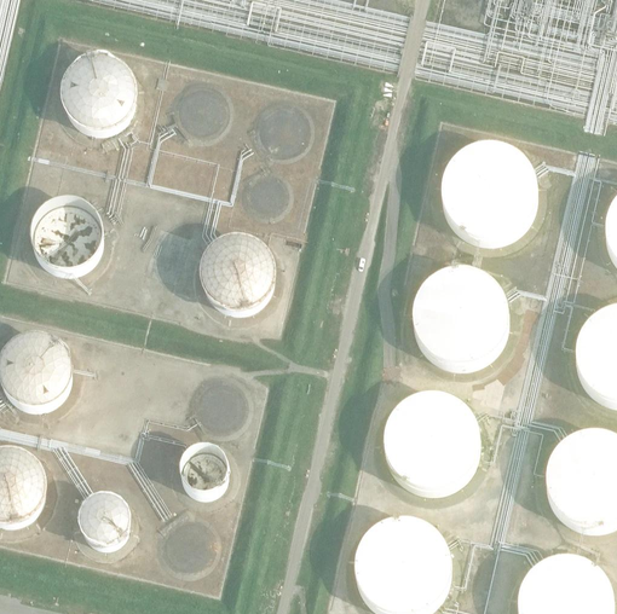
[(78,127),(99,138),(122,133),(137,121),(144,100),(140,82),(132,70),(115,61),(93,61),(79,68),(68,84),(65,106),(78,127)]
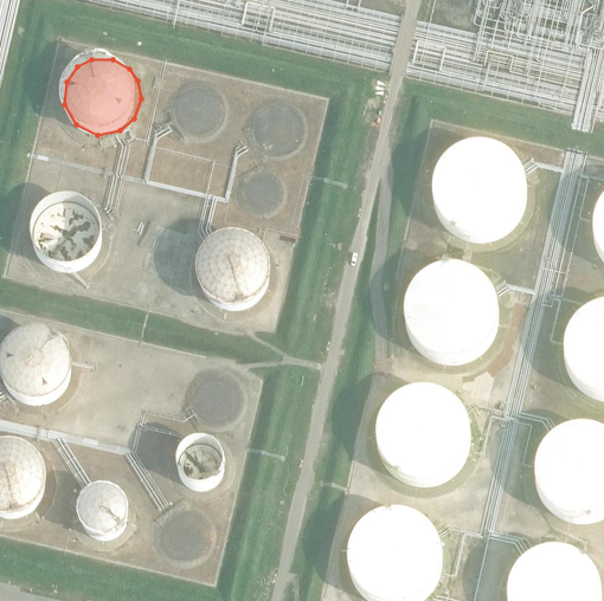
[(444,219),(462,231),(492,232),(509,223),(520,211),(528,187),(524,163),(508,146),(487,136),(464,137),(447,148),(432,168),(431,198),(444,219)]
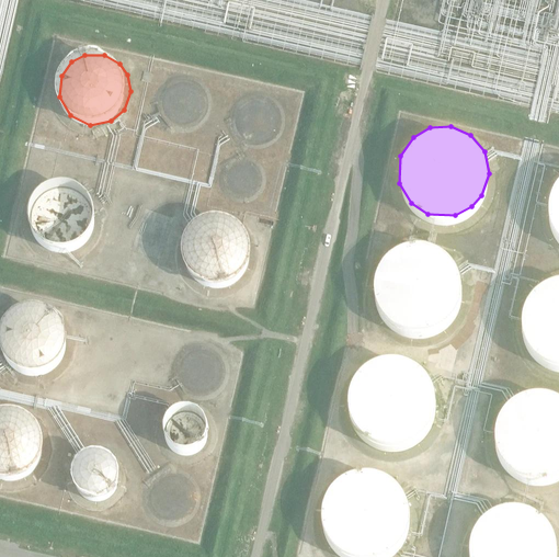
[(558,237),(558,236),(558,172),(548,189),(547,216),(558,237)]
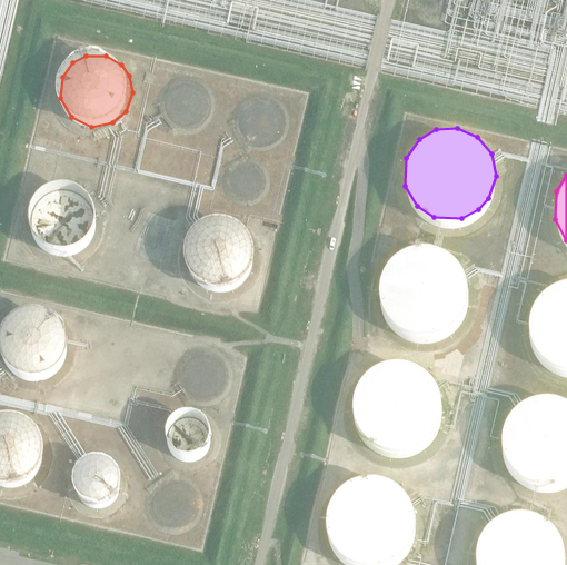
[(41,247),(61,256),(82,253),(96,240),(102,222),(99,206),(91,194),(76,186),(56,185),(42,192),(32,206),(30,228),(41,247)]
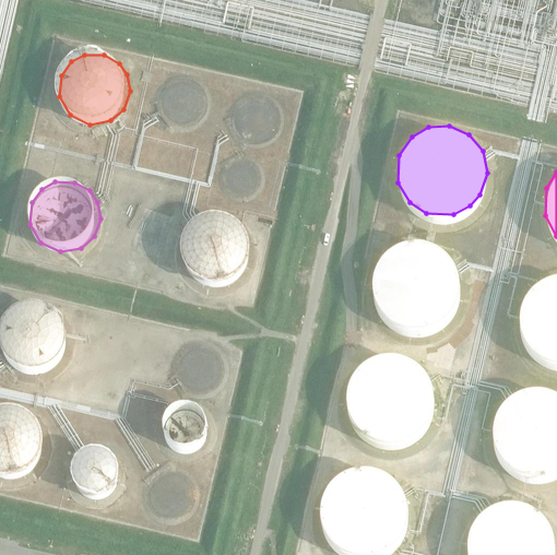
[(193,276),(214,285),(234,282),(247,270),(253,251),(250,235),(243,224),(228,215),(209,215),(194,223),(185,236),(182,257),(193,276)]
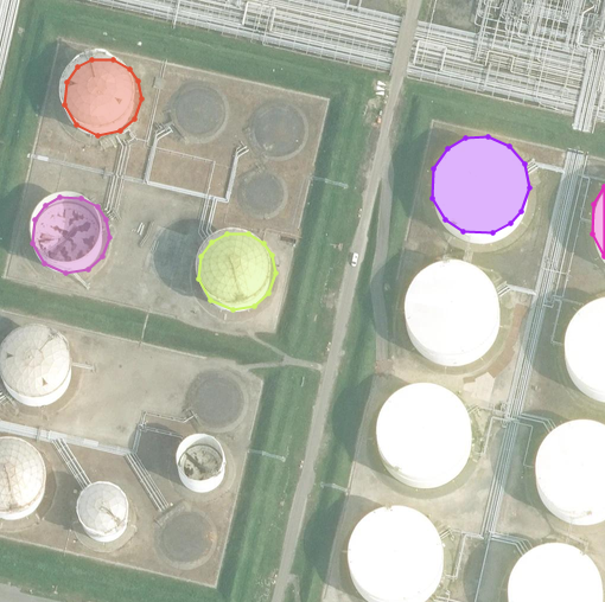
[(414,343),(432,354),(462,356),(479,346),(490,334),(498,311),(494,287),(478,268),(457,260),(434,261),(416,271),(402,292),(401,321),(414,343)]
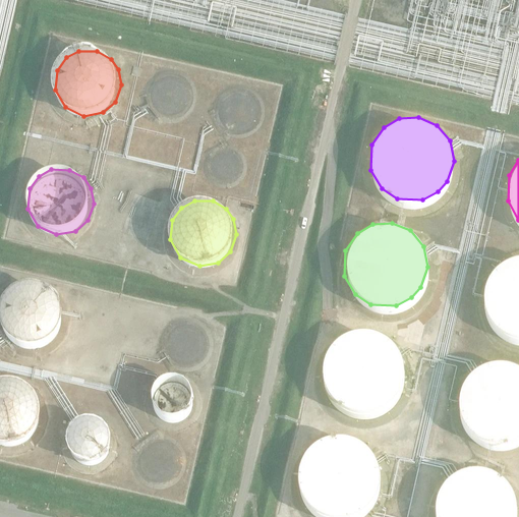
[(495,327),(510,337),(518,337),(518,255),(512,256),(497,266),(484,283),(483,308),(495,327)]
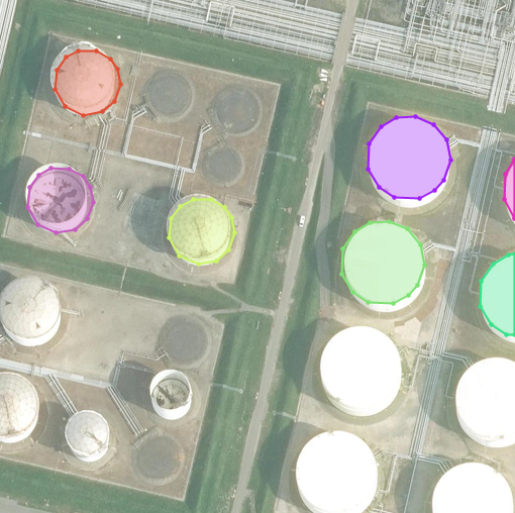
[(11,339),(29,347),(47,344),(61,333),(67,316),(64,301),(57,291),(42,283),(24,283),(11,290),(3,302),(1,321),(11,339)]
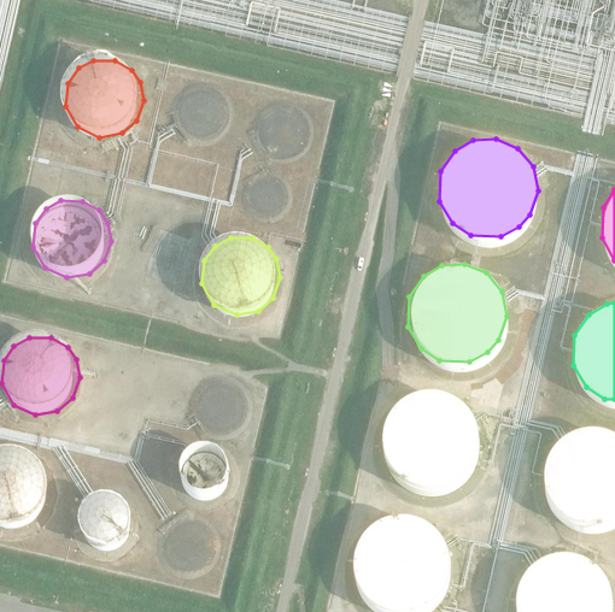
[(394,474),(413,486),(443,487),(461,477),(472,465),(480,441),(475,417),(460,398),(438,389),(415,390),(397,401),(382,422),(381,452),(394,474)]
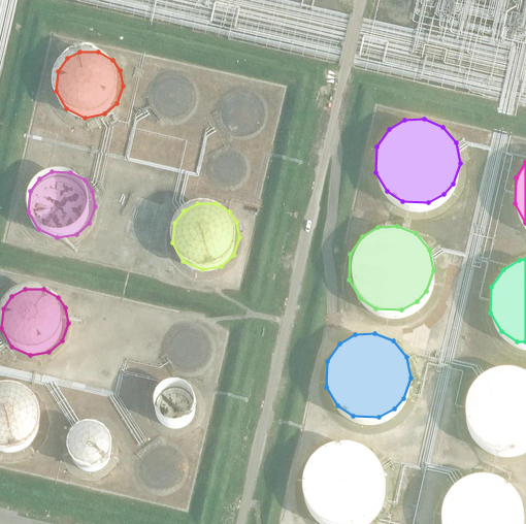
[(477,437),(492,448),(517,449),(525,444),(525,370),(514,365),(494,366),(479,375),(466,393),(465,419),(477,437)]
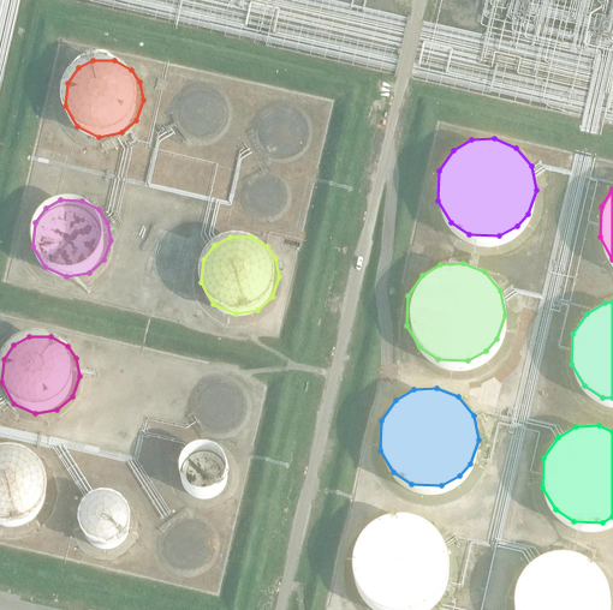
[(186,477),(195,490),(206,494),(219,491),(230,480),(231,462),(224,452),(212,447),(197,450),(188,461),(186,477)]
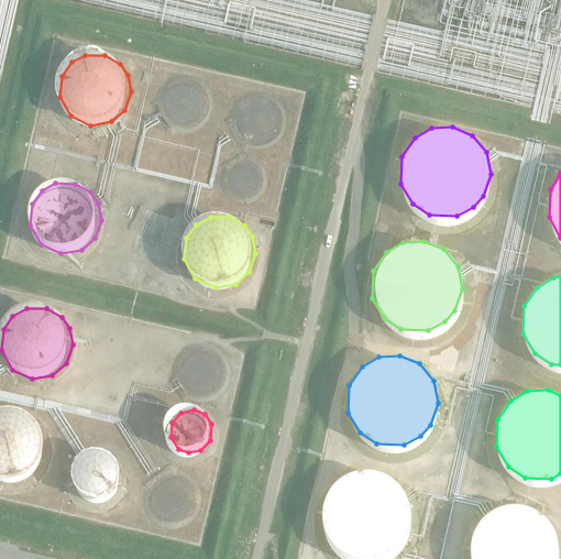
[(0,477),(11,482),(31,479),(44,467),(51,448),(47,433),(40,420),(25,412),(6,412),(0,414),(0,477)]
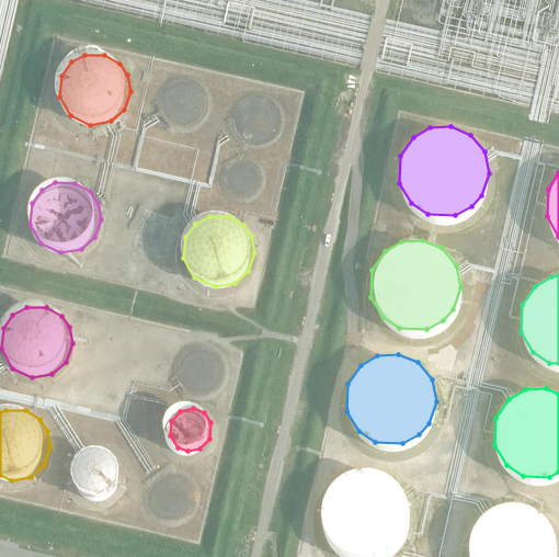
[(81,482),(89,493),(99,498),(111,496),(121,486),(122,469),(115,459),(103,455),(91,458),(82,468),(81,482)]
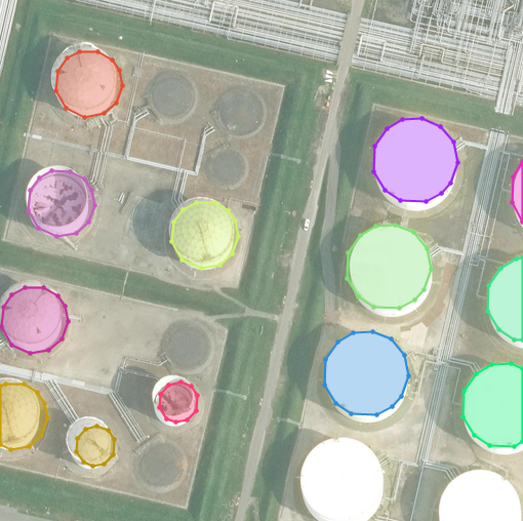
[(313,507),(328,517),(354,518),(369,511),(378,501),(386,480),(381,459),(368,443),(350,435),(330,437),(315,445),(303,463),(303,488),(313,507)]
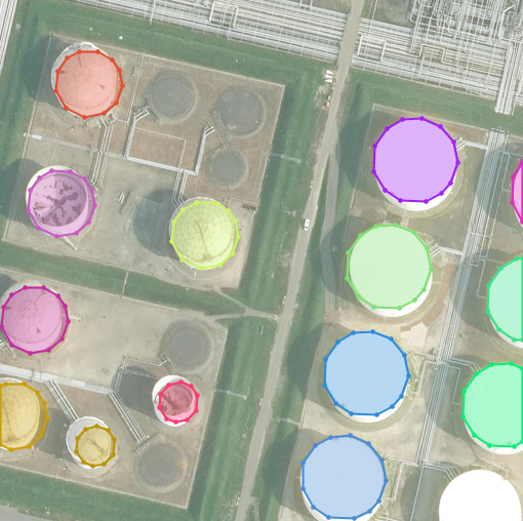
[(520,520),(522,514),(519,494),(506,478),(487,470),(468,471),(452,480),(440,497),(439,520),(520,520)]
